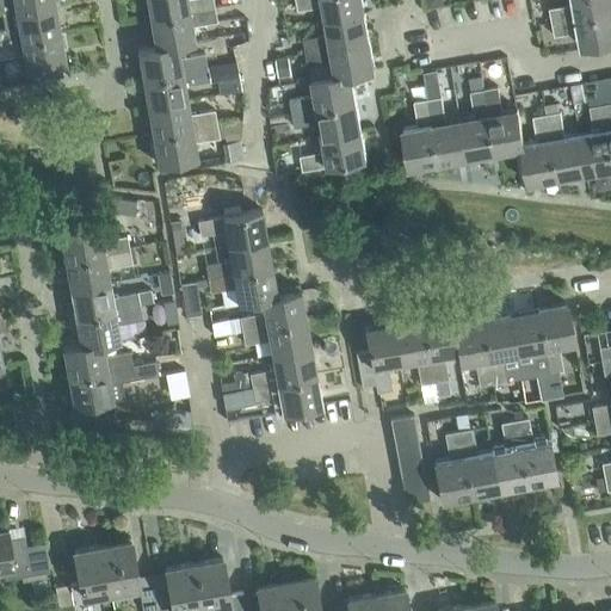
[(55,4),(54,0),(7,0),(10,12),(55,4)]
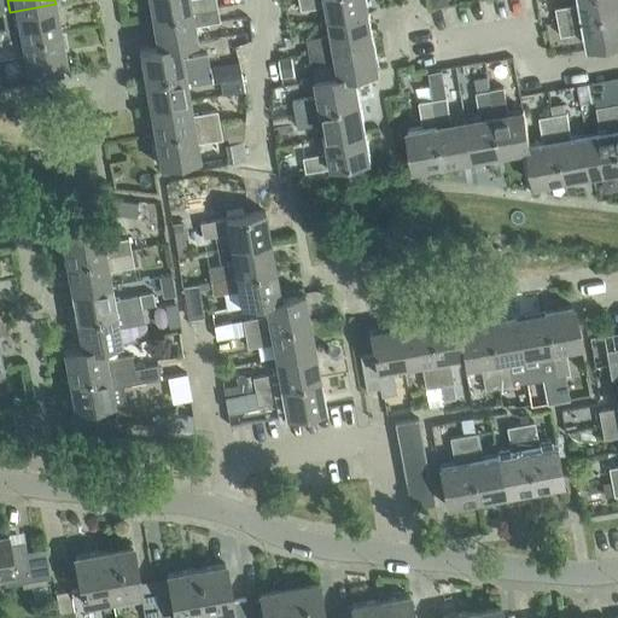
[(147,0),(151,18),(216,6),(215,0),(147,0)]
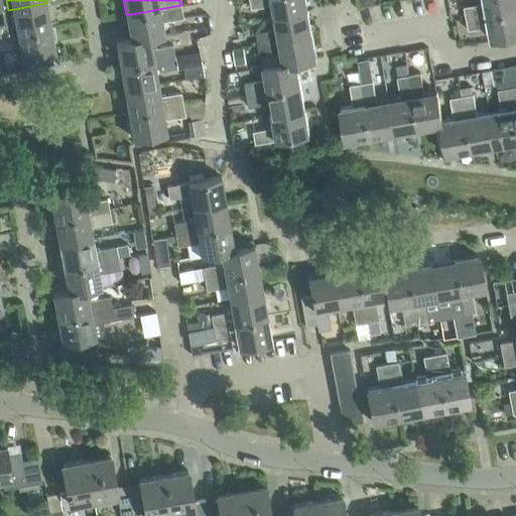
[(307,10),(305,0),(249,0),(251,7),(272,4),(274,16),(307,10)]
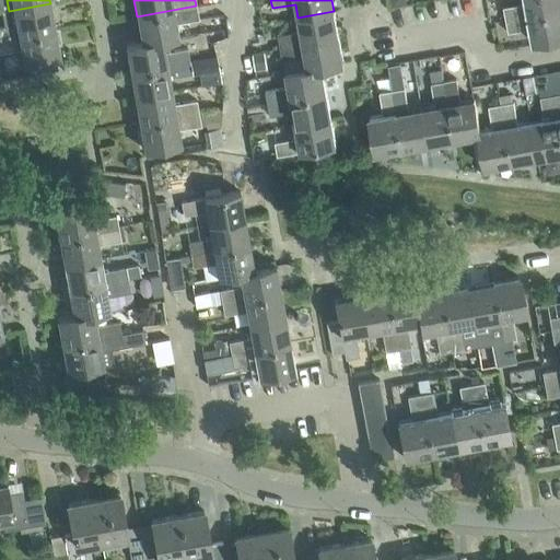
[(559,9),(559,0),(525,0),(525,2),(503,7),(505,20),(559,9)]
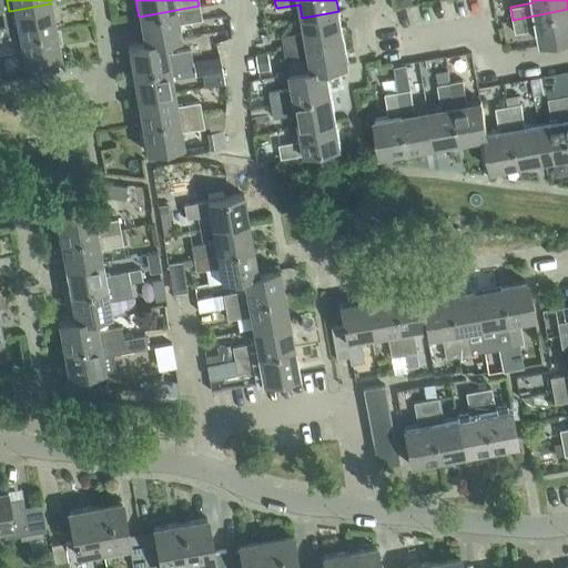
[(0,39),(56,30),(51,3),(9,11),(11,24),(0,26),(0,39)]
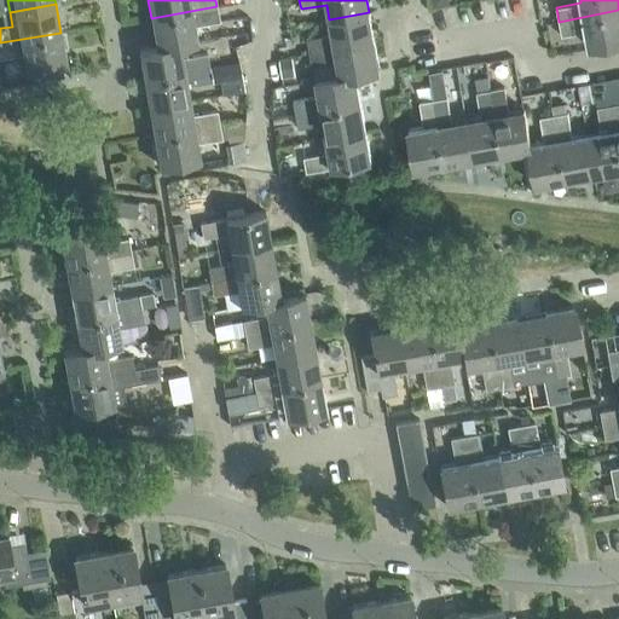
[(219,21),(217,6),(151,18),(156,45),(156,46),(179,42),(179,44),(197,41),(194,25),(219,21)]
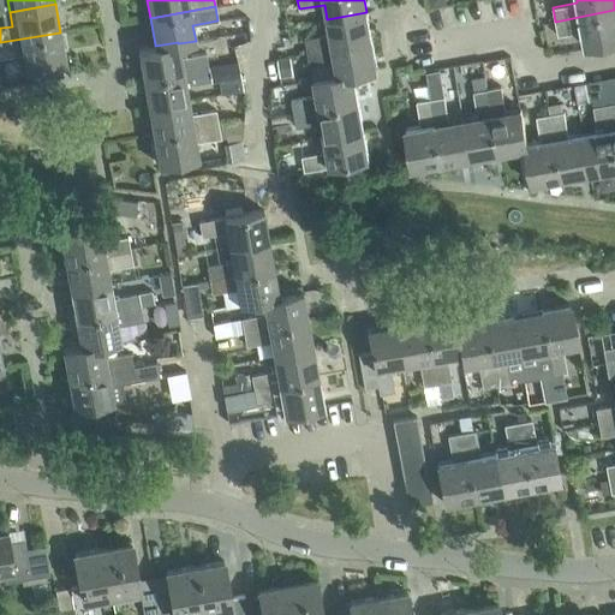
[(614,40),(614,10),(555,22),(557,35),(583,30),(585,46),(614,40)]
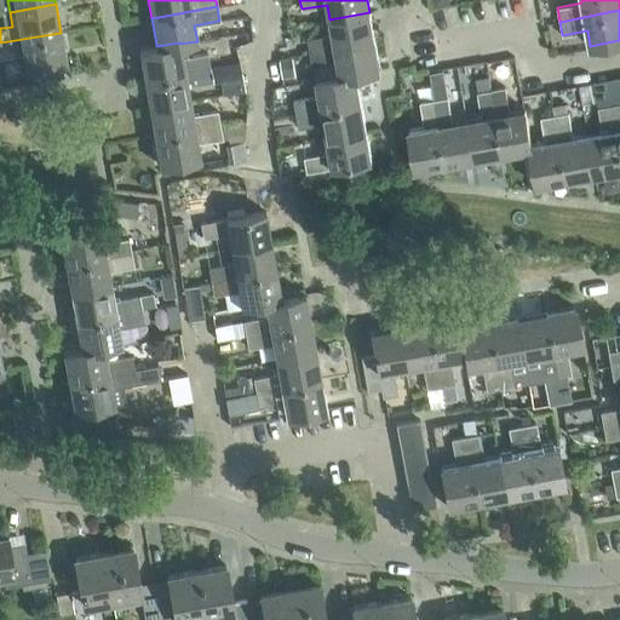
[(374,41),(369,12),(329,19),(332,34),(308,39),(310,52),(374,41)]
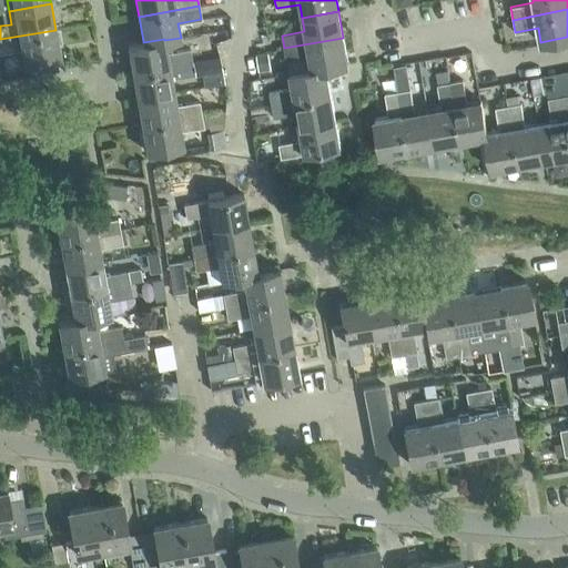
[(60,57),(56,30),(0,39),(0,52),(21,49),(23,63),(60,57)]
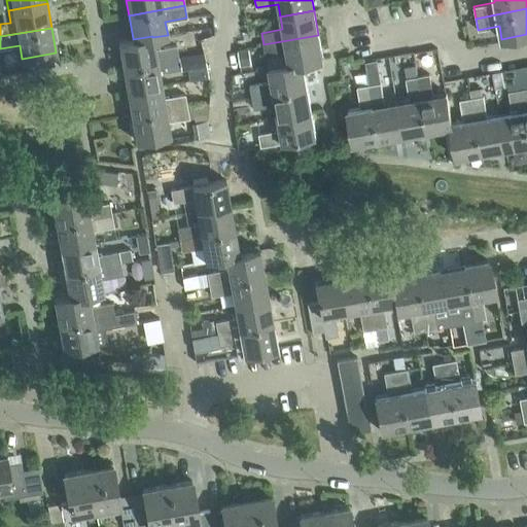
[(323,60),(318,35),(264,44),(266,57),(286,53),(288,64),(289,66),(303,63),(303,64),(323,60)]
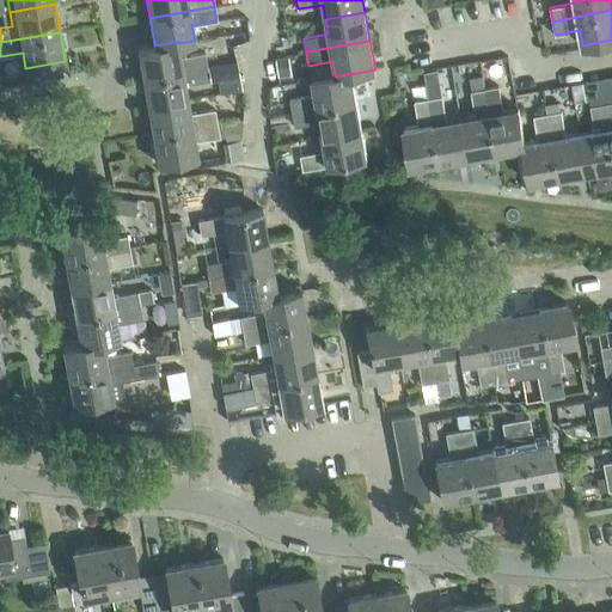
[(179,57),(177,43),(177,42),(154,46),(154,44),(136,48),(142,78),(207,66),(204,53),(179,57)]
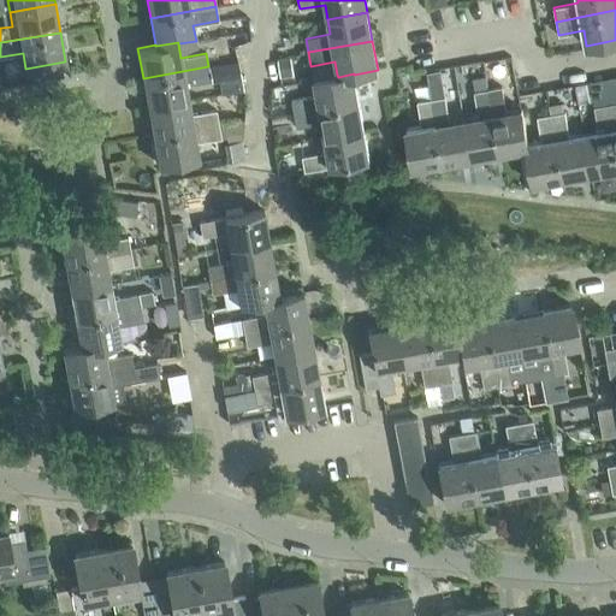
[(206,55),(208,66),(218,65),(217,53),(206,55)]
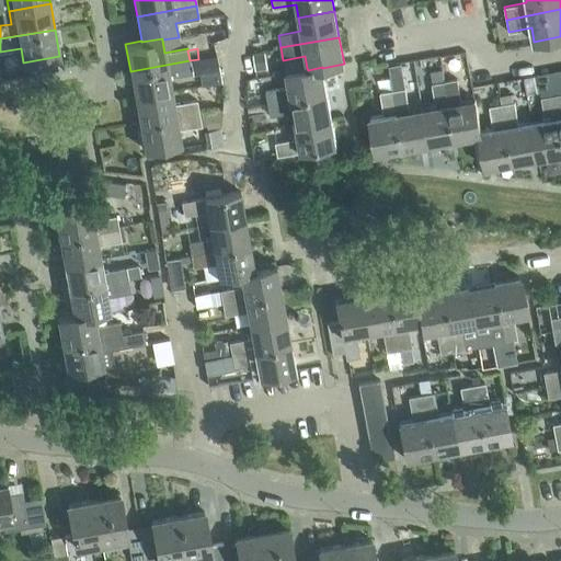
[(264,52),(252,54),(255,71),(267,69),(264,52)]
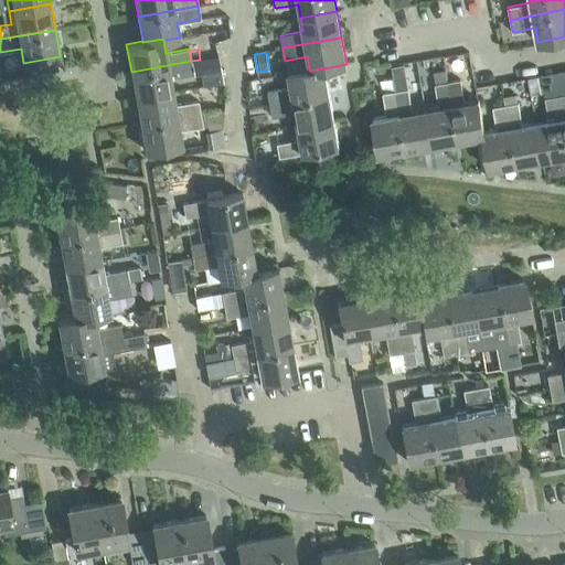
[(200,60),(191,61),(193,74),(220,70),(220,67),(217,56),(200,60)]
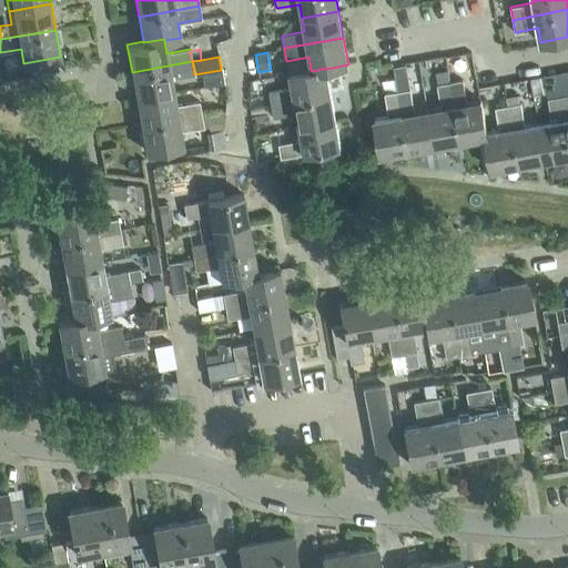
[(194,74),(192,61),(132,72),(137,99),(173,92),(171,79),(194,74)]
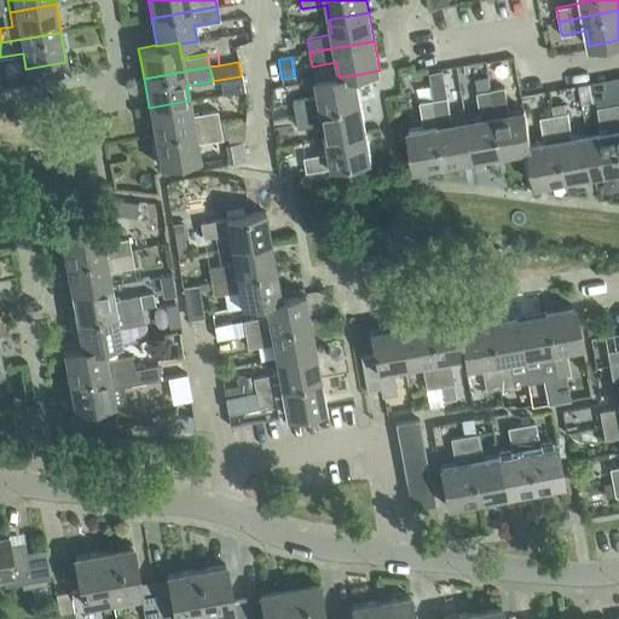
[(360,102),(356,75),(356,74),(340,77),(339,75),(316,80),(318,96),(293,100),(295,114),(360,102)]
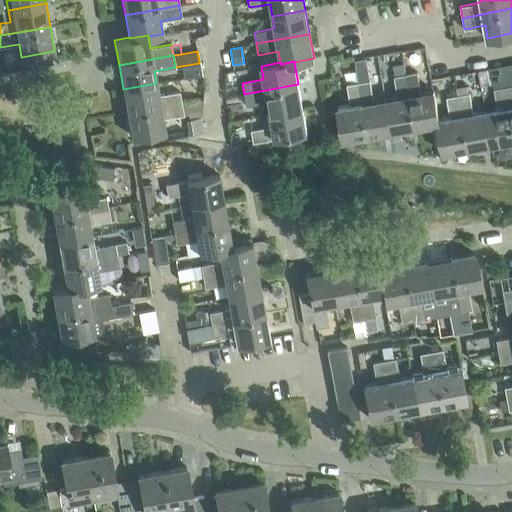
[(511,63),(504,65),(502,65),(505,86),(511,85),(511,63)]
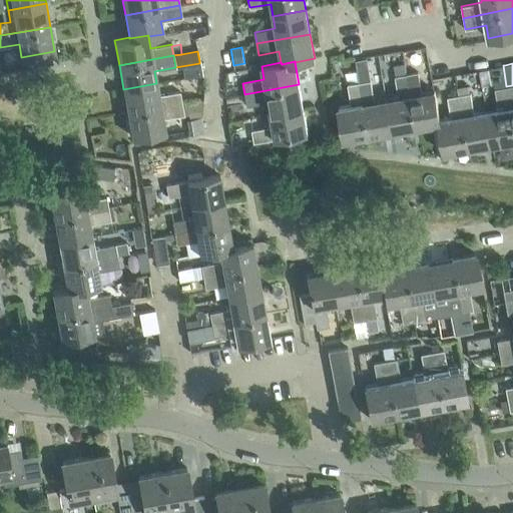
[(200,65),(182,68),(183,79),(202,76),(200,65)]
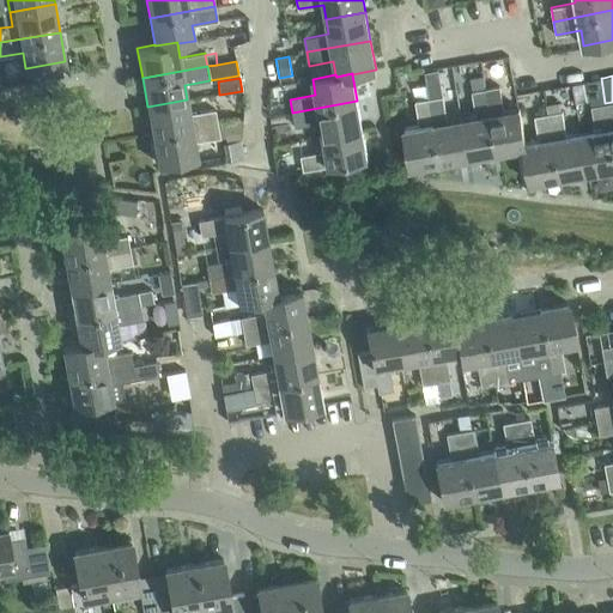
[(587,80),(592,105),(605,103),(601,78),(599,79),(587,80)]
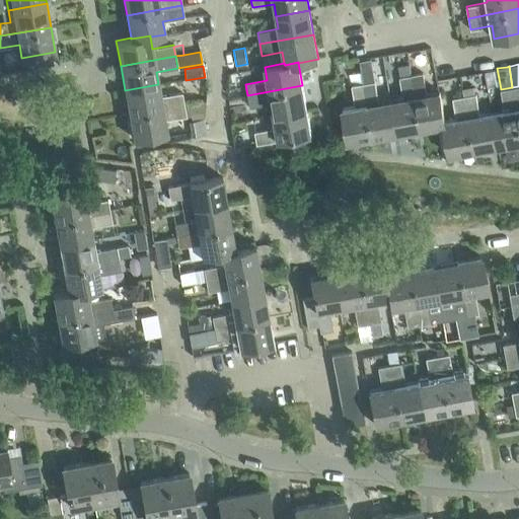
[(410,68),(398,70),(399,77),(411,75),(410,68)]
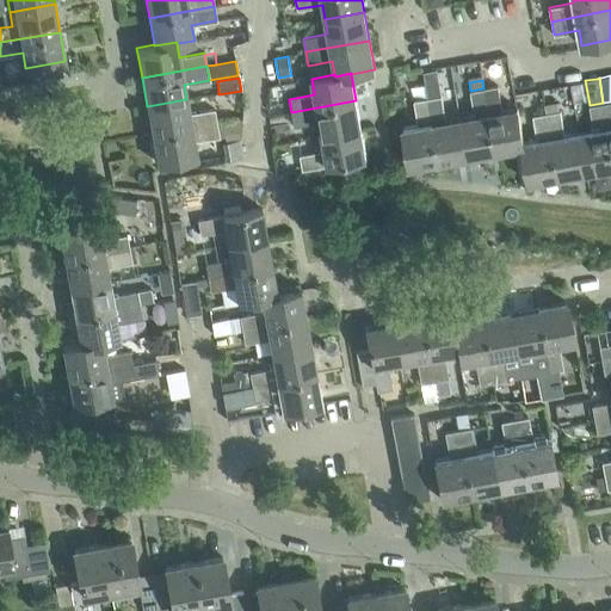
[(467,156),(460,117),(445,119),(439,86),(427,87),(429,98),(427,98),(438,162),(467,156)]
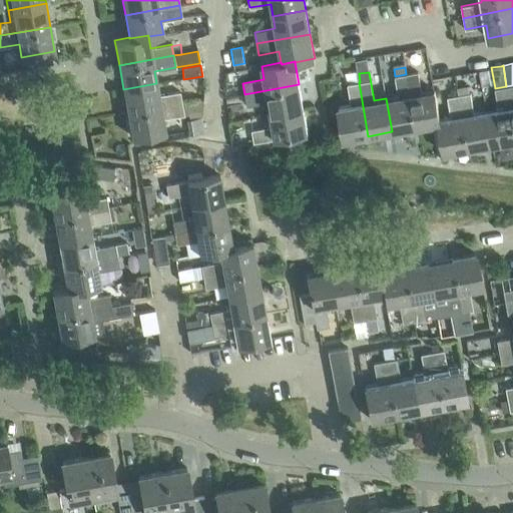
[(440,119),(434,90),(421,92),(418,72),(406,74),(416,127),(438,123),(439,123),(439,120),(440,119)]
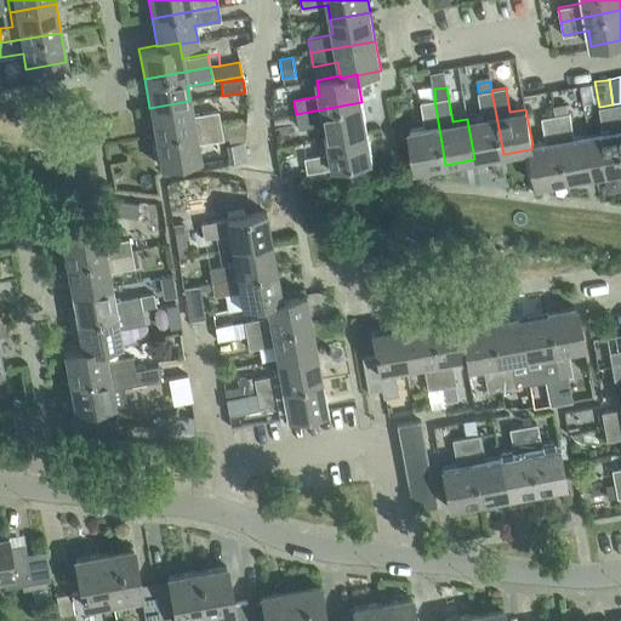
[(491,90),(478,92),(482,117),(467,119),(474,159),(503,154),(491,90)]
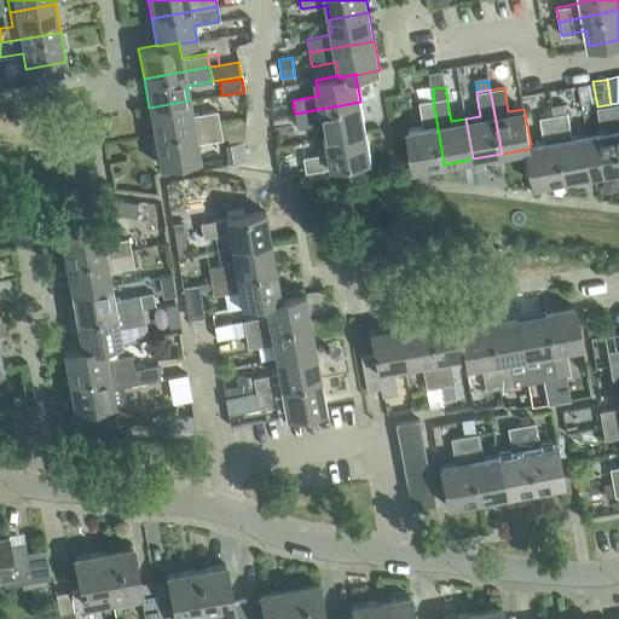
[(444,165),(433,99),(418,102),(423,126),(408,129),(415,169),(444,165)]
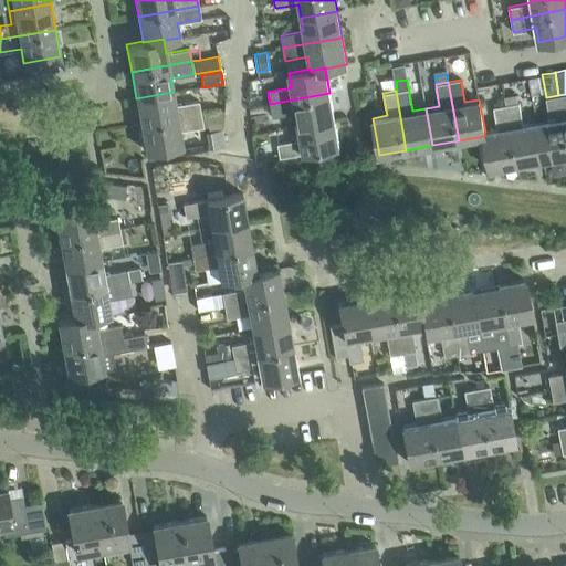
[(175,105),(173,92),(136,98),(140,124),(200,114),(198,101),(175,105)]
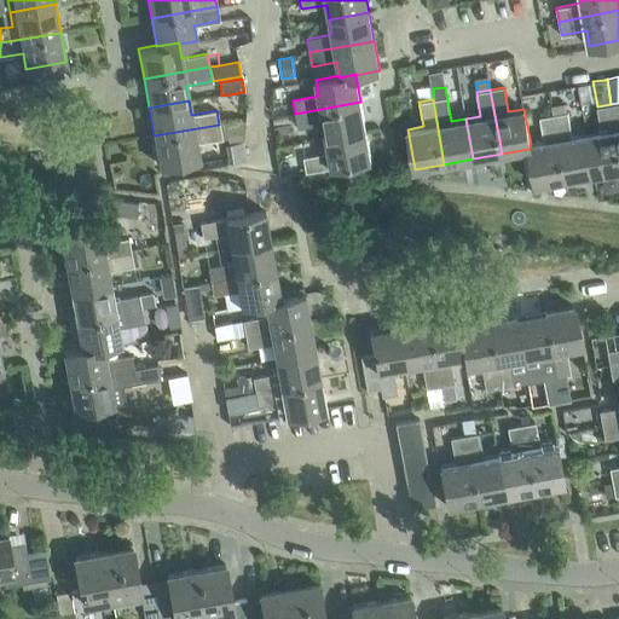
[(365,131),(360,102),(295,114),(298,127),(323,123),(325,138),(365,131)]
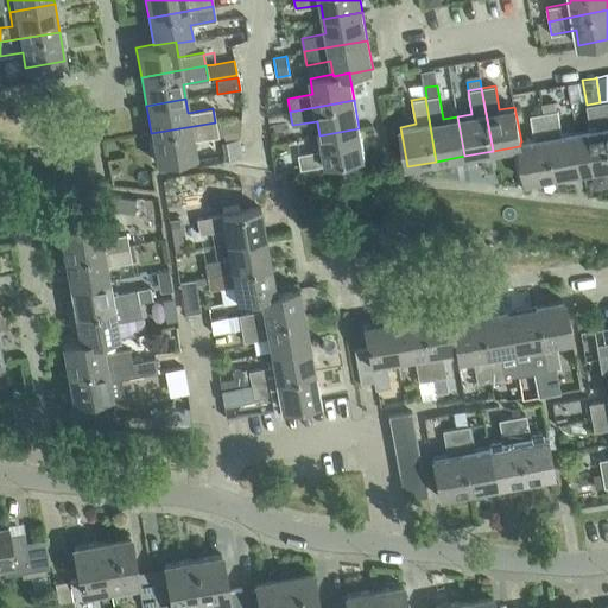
[(607,166),(607,150),(600,102),(587,105),(590,130),(576,132),(583,171),(607,166)]
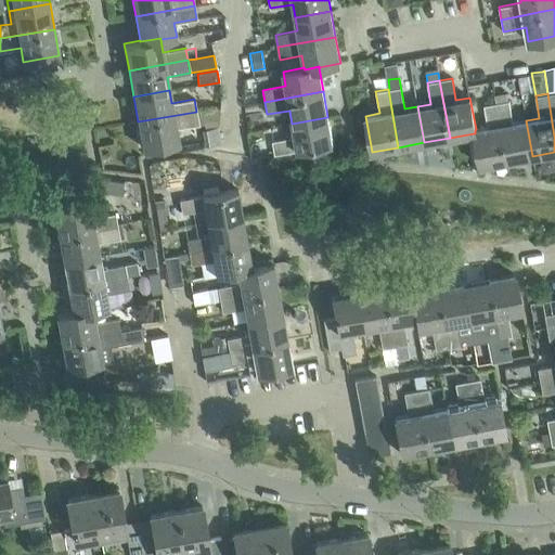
[(532,156),(526,120),(513,123),(508,101),(497,103),(506,160),(532,156)]
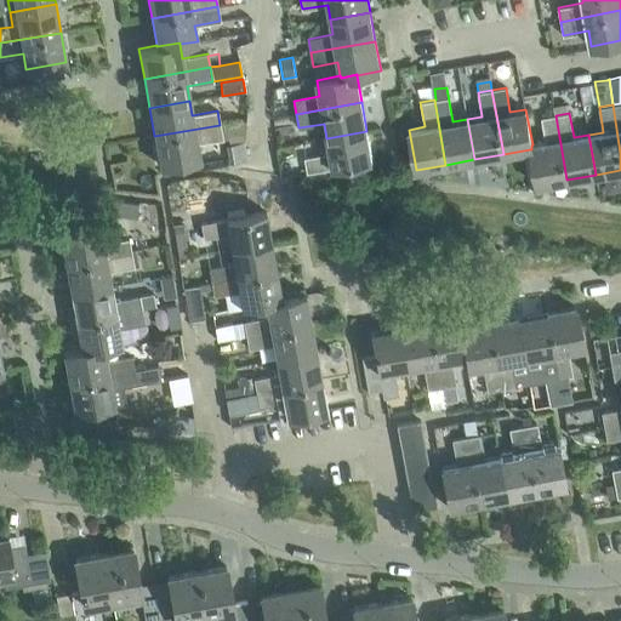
[(567,180),(556,115),(541,118),(546,142),(533,144),(531,146),(531,149),(530,149),(537,186),(567,180)]
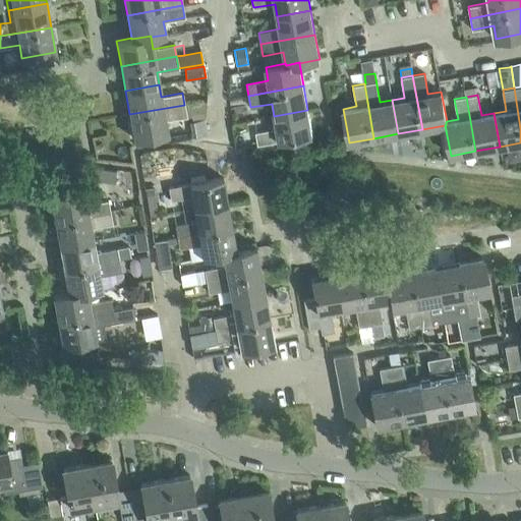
[(206,101),(184,105),(186,116),(194,115),(195,119),(205,118),(206,101)]
